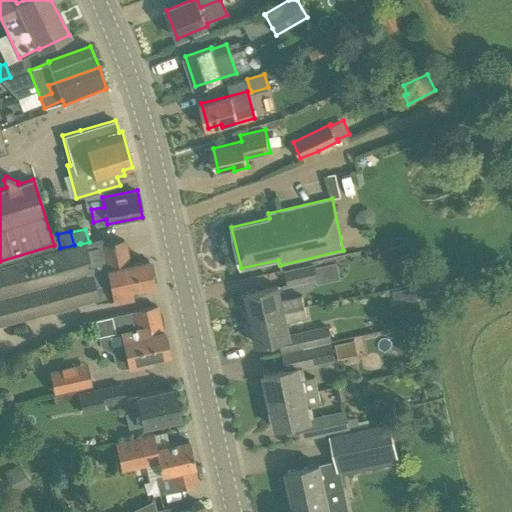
[(102,244),(101,241),(100,239),(89,242),(80,244),(80,243),(74,245),(60,248),(18,260),(18,261),(0,265),(0,325),(53,311),(109,295),(104,278),(107,277),(112,297),(130,292),(129,288),(151,282),(145,259),(128,264),(121,239),(102,244)]
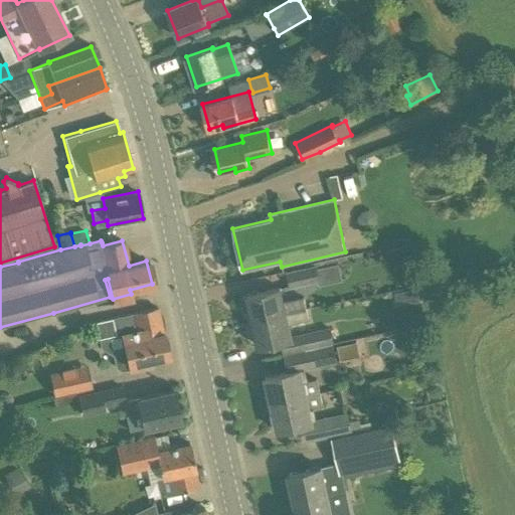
[(289,287),(319,281),(316,266),(286,272),(289,287)]
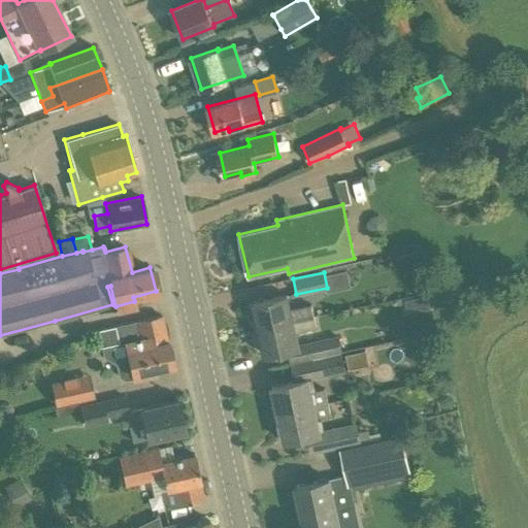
[(255,329),(314,316),(311,304),(290,309),(287,294),(253,302),(253,303),(249,303),(246,307),(249,317),(253,318),(255,329)]
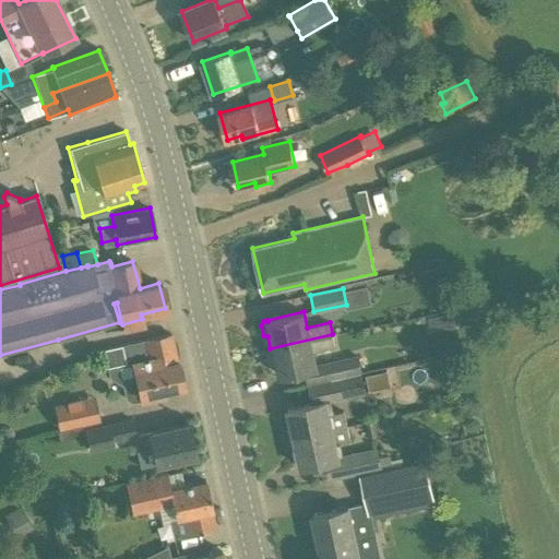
[(176,360),(170,333),(100,348),(105,367),(131,361),(134,377),(126,379),(121,385),(125,399),(131,402),(140,400),(141,402),(159,399),(158,392),(183,385),(178,360),(176,360)]
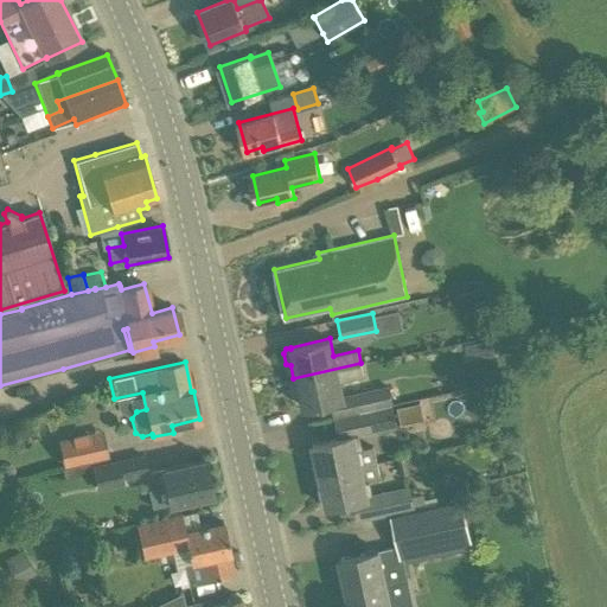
[(304,408),(343,398),(343,396),(339,382),(364,376),(360,363),(293,378),(296,391),(300,390),(304,408)]
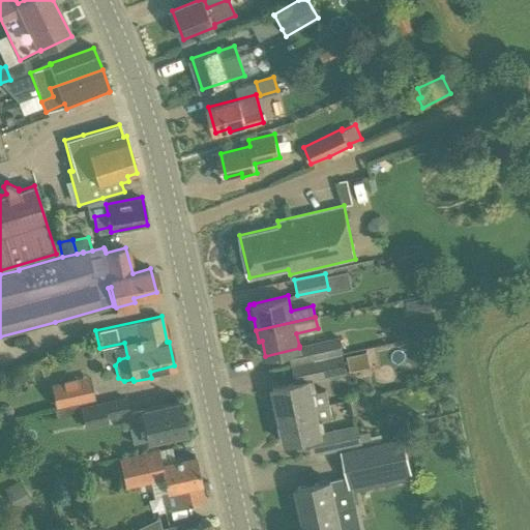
[(340,336),(301,346),(299,346),(299,348),(301,348),(304,362),(342,354),(342,352),(344,352),(340,336)]
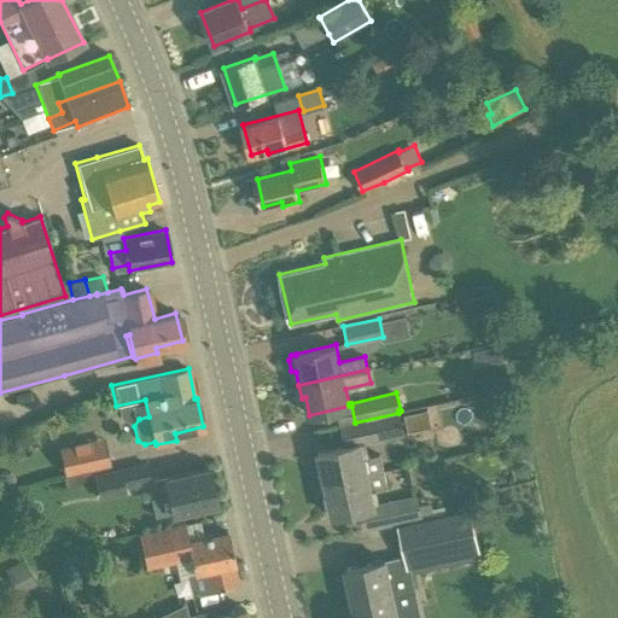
[(409,431),(436,426),(432,408),(406,414),(409,431)]
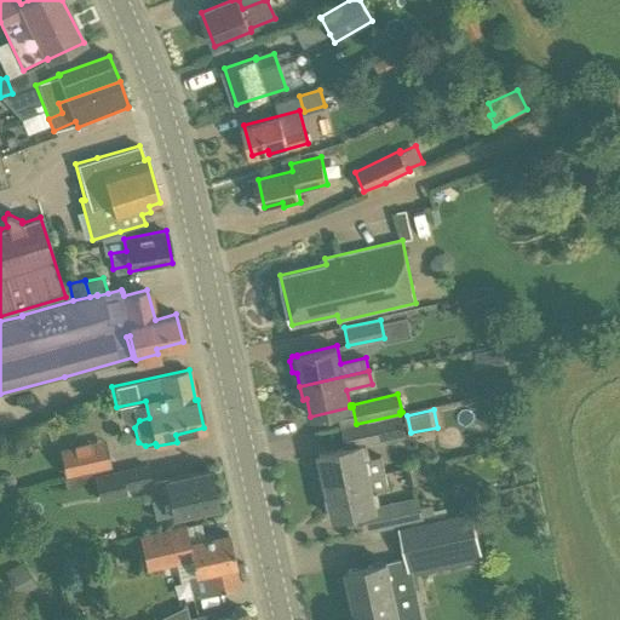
[(400,414),(356,424),(361,443),(362,447),(365,446),(405,436),(400,414)]
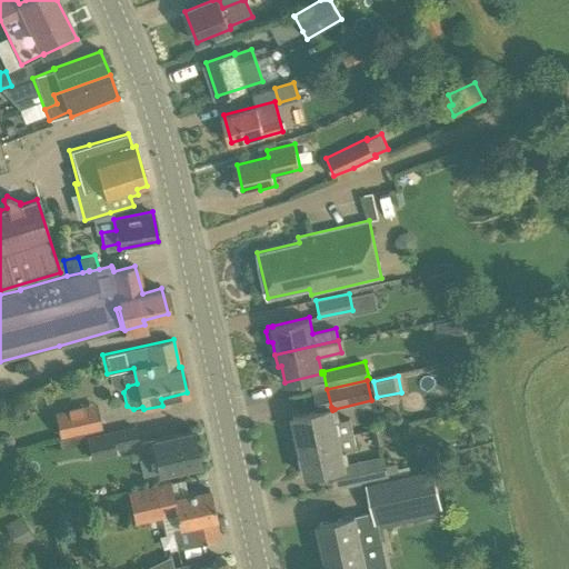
[(350,419),(335,422),(332,410),(331,407),(292,416),(299,446),(353,433),(350,419)]
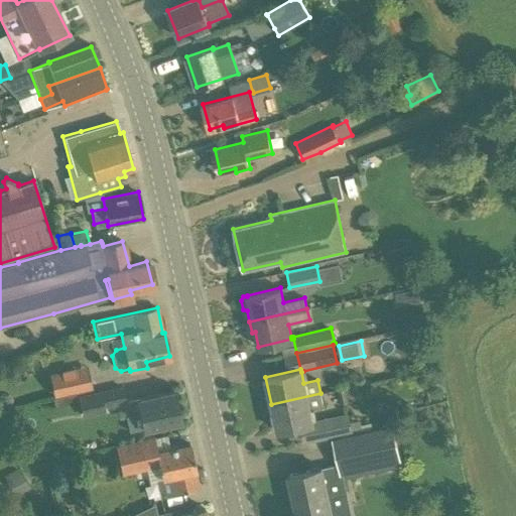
[(60,373),(49,375),(53,396),(66,394),(60,373)]
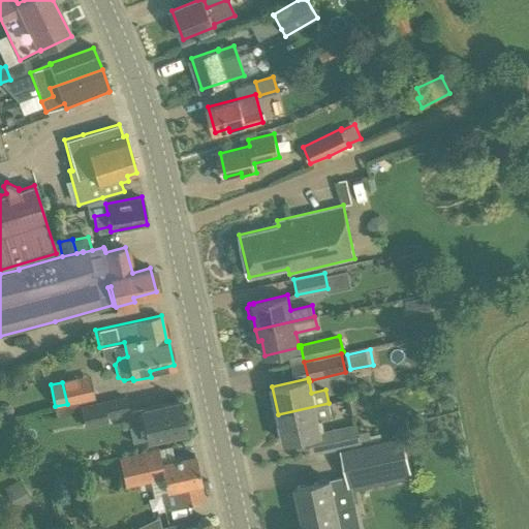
[(85,427),(107,422),(106,416),(129,411),(125,395),(80,406),(85,427)]
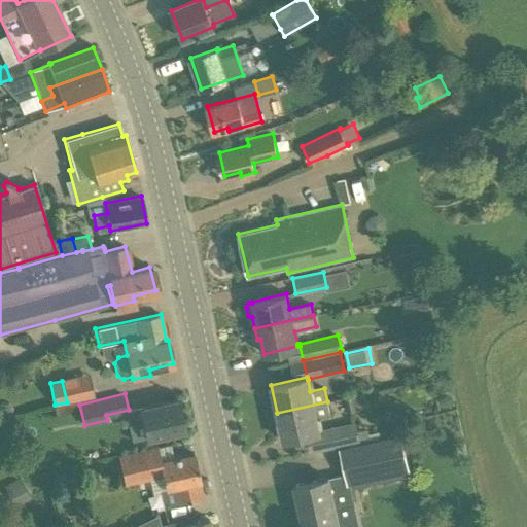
[(140,408),(147,437),(183,429),(177,399),(140,408)]
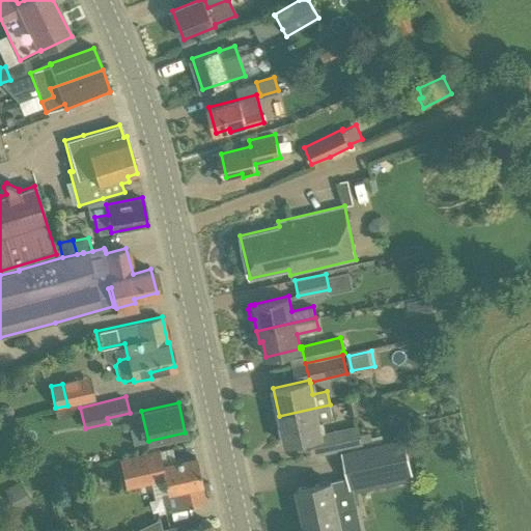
[(285,443),(322,436),(320,432),(318,421),(333,418),(330,404),(279,416),(285,443)]
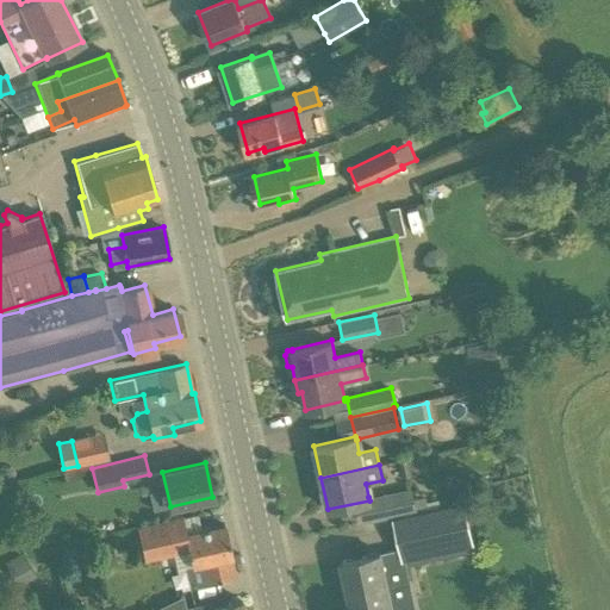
[(393,516),(428,509),(427,502),(425,496),(415,498),(412,487),(372,496),(368,497),(369,500),(374,520),(393,516)]
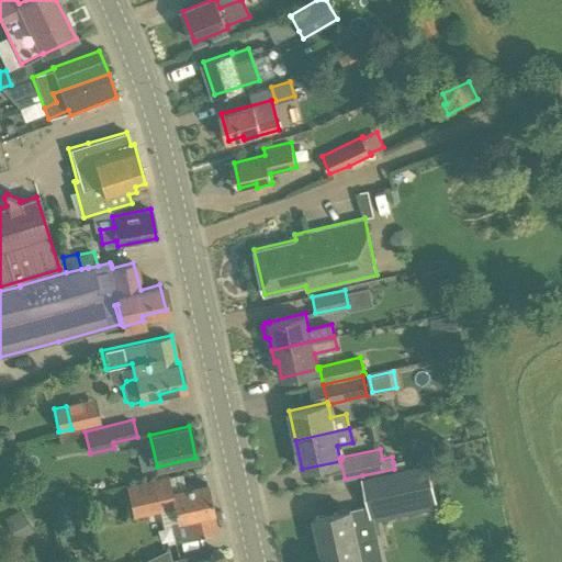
[(394,469),(362,475),(362,479),(369,505),(313,517),(323,561),(327,561),(360,554),(357,541),(377,537),(371,512),(435,497),(427,463),(394,471),(394,469)]
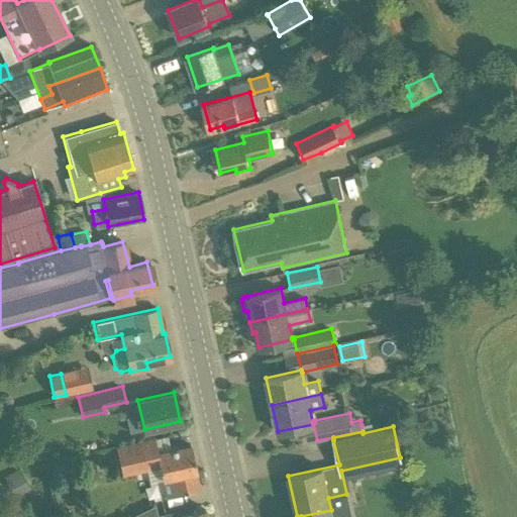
[(158,452),(154,437),(115,446),(121,476),(159,468),(162,481),(163,481),(166,496),(197,489),(193,472),(194,472),(189,445),(158,452)]
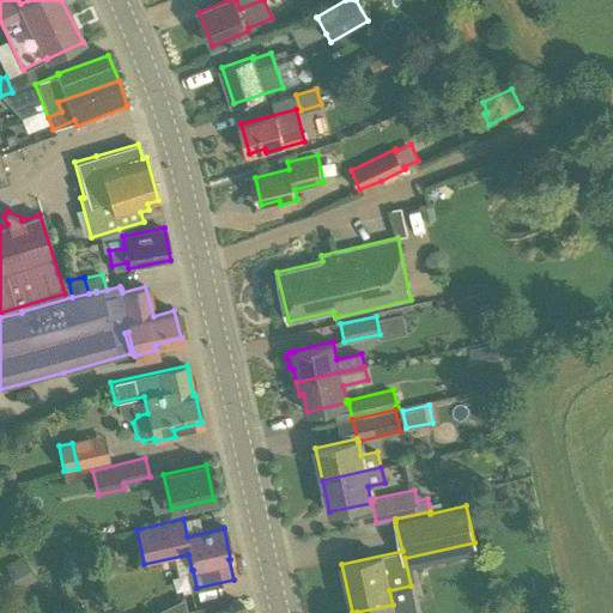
[(36,578),(22,554),(5,564),(18,589),(36,578)]
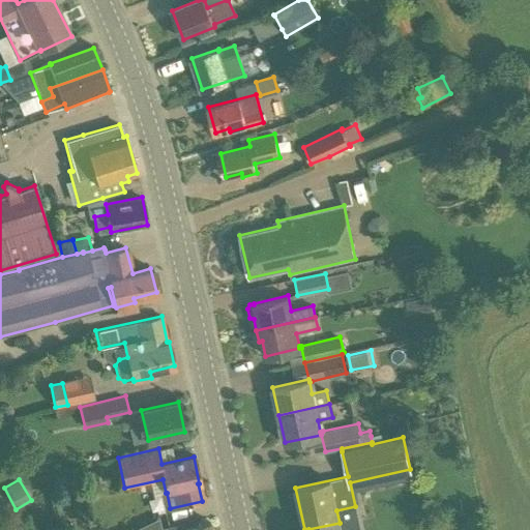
[(210,529),(208,521),(183,526),(183,523),(160,528),(160,529),(210,529)]
